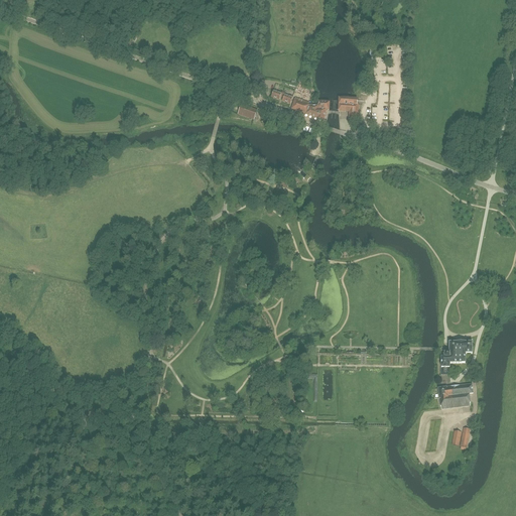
[(280,97),(282,97),(283,93),(282,92),(281,94),(274,91),(271,98),(279,100),(280,97)]
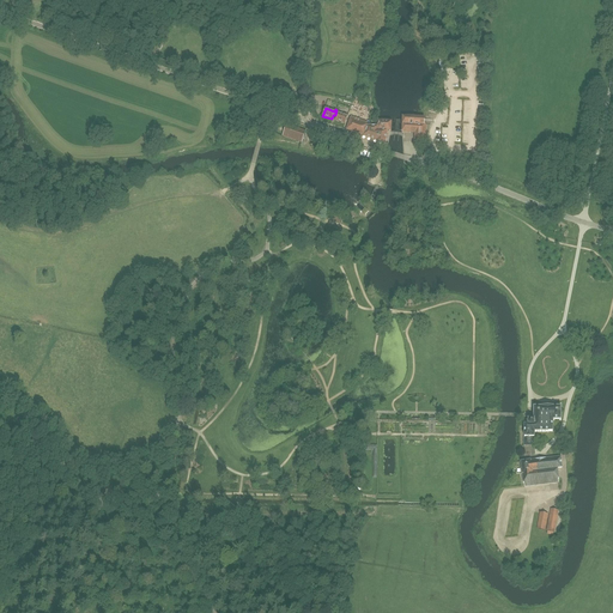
[(337,116),(335,121),(345,123),(347,116),(339,113),(339,111),(337,110),(335,115),(337,116)]
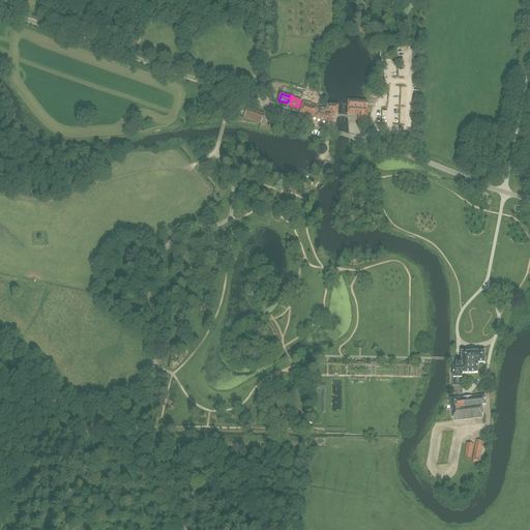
[(337,113),(339,106),(327,105),(327,109),(317,108),(316,108),(317,106),(303,100),(299,113),(314,117),(314,118),(332,124),(335,113),(337,113)]
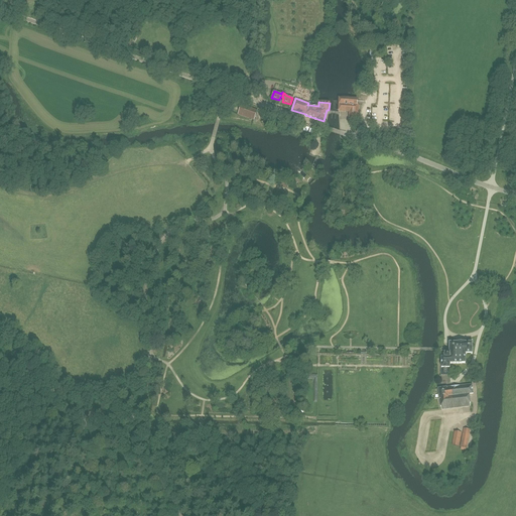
[(358,120),(359,105),(357,105),(357,99),(339,99),(339,112),(349,112),(349,120),(358,120)]
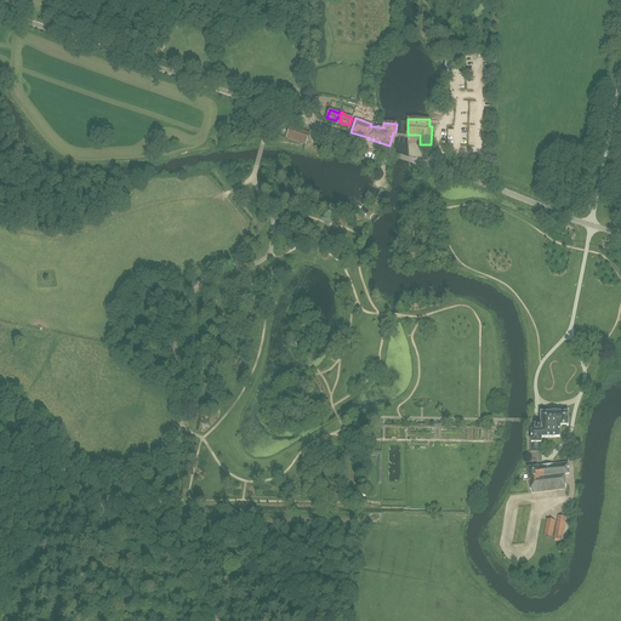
[(306,144),(309,134),(290,126),(286,138),(306,144)]
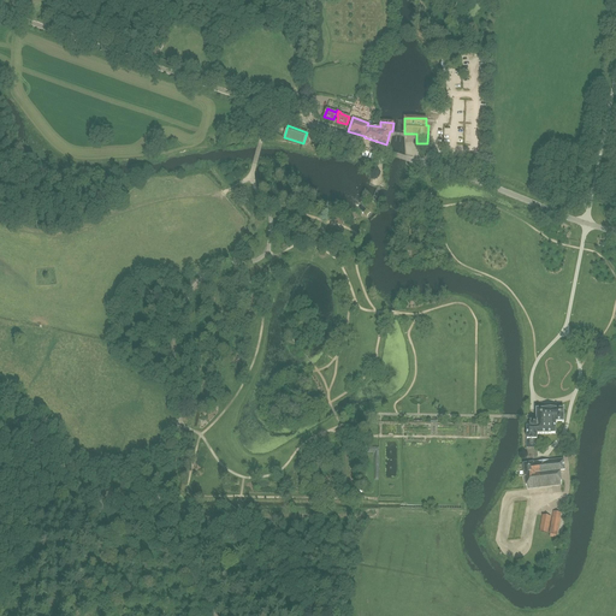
[(563,410),(563,409),(535,409),(535,421),(531,421),(531,427),(527,427),(527,439),(526,439),(526,449),(537,449),(537,439),(537,434),(556,434),(555,422),(563,422),(563,410)]
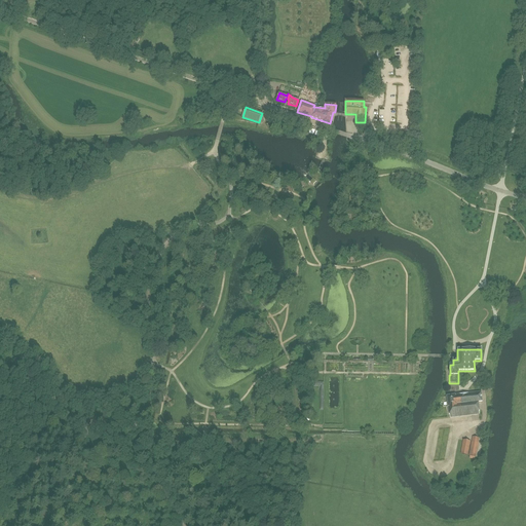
[(324,410),(324,382),(314,382),(314,387),(320,386),(320,410),(324,410)]
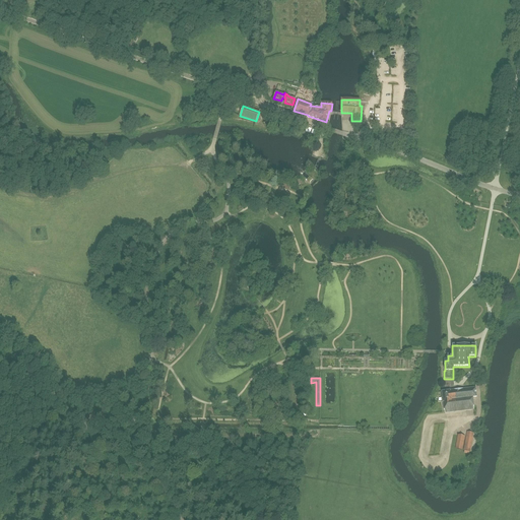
[(441,391),(443,409),(444,409),(445,412),(473,409),(473,406),(474,406),(473,397),(476,397),(475,388),(441,391)]
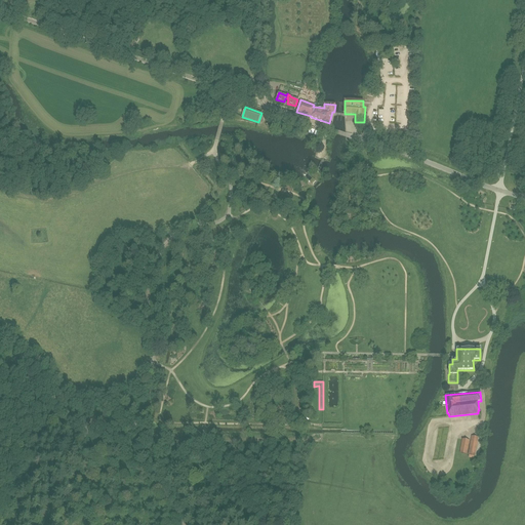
[(467,454),(470,440),(461,439),(459,453),(467,454)]
